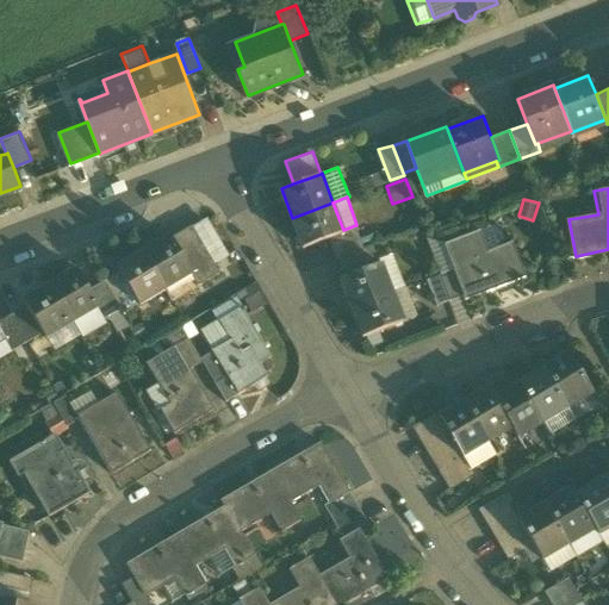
[(343,230),(333,203),(292,218),(303,247),(330,236),(343,231),(343,230)]
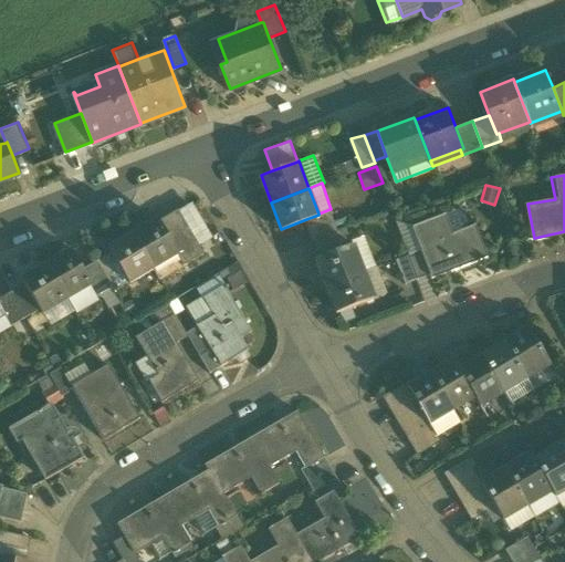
[(192,201),(179,209),(191,230),(203,224),(208,231),(196,238),(199,243),(213,236),(192,201)]
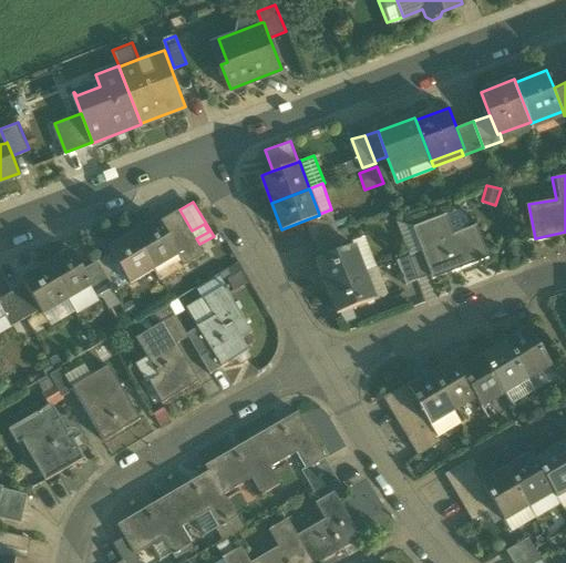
[(454,232),(471,225),(463,206),(448,213),(454,232)]
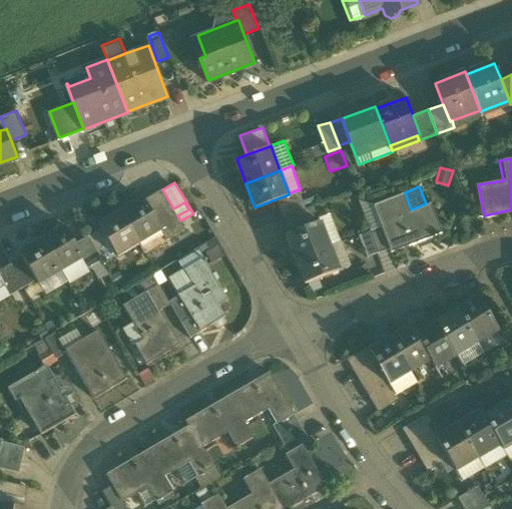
[(161,229),(166,239),(185,228),(180,220),(177,215),(173,208),(162,189),(161,188),(144,198),(162,228),(161,229)]
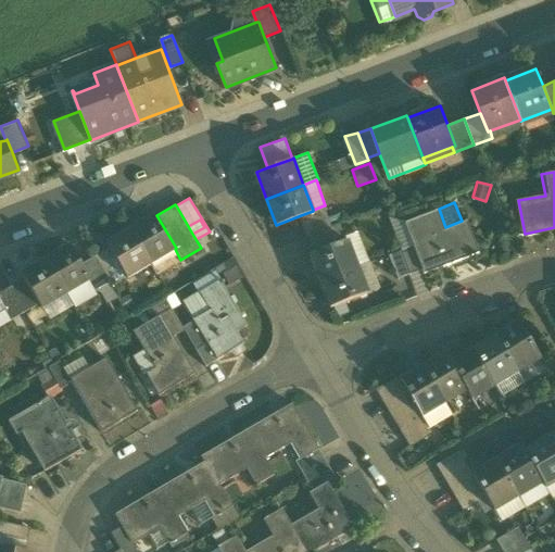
[(301,215),(307,234),(331,225),(324,205),(313,210),(313,211),(301,215)]
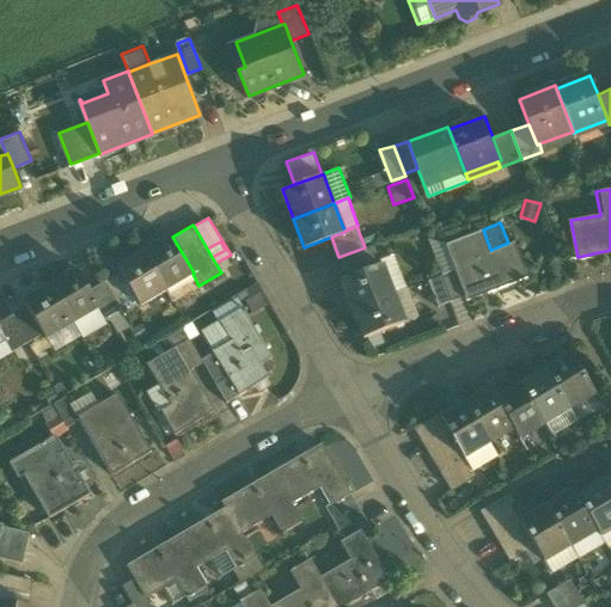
[(468,293),(470,298),(527,276),(514,240),(508,243),(490,250),(483,230),(448,243),(458,268),(468,293)]
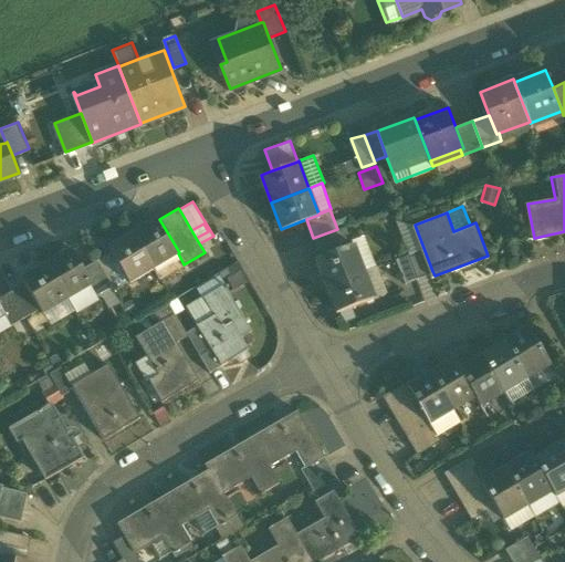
[(159,218),(134,232),(154,267),(178,253),(179,252),(159,219),(159,218)]
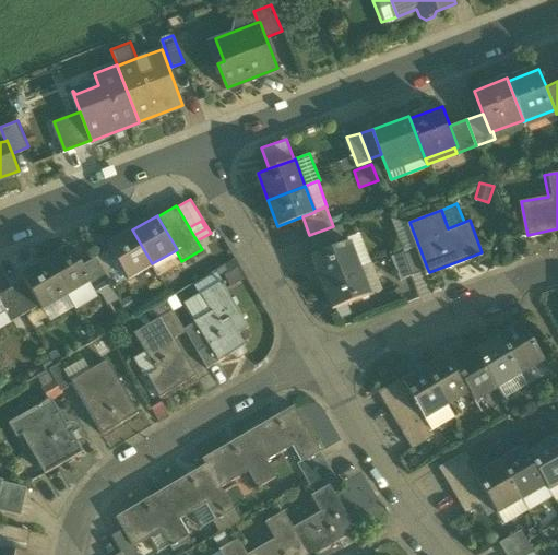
[(418,245),(410,222),(391,215),(404,250),(418,245)]
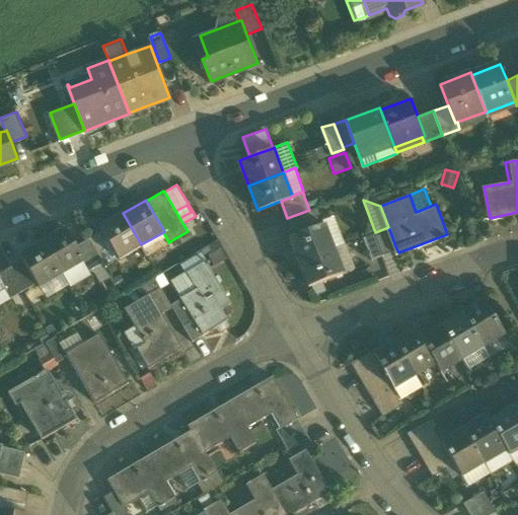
[(175,211),(179,218),(191,212),(187,205),(175,211)]
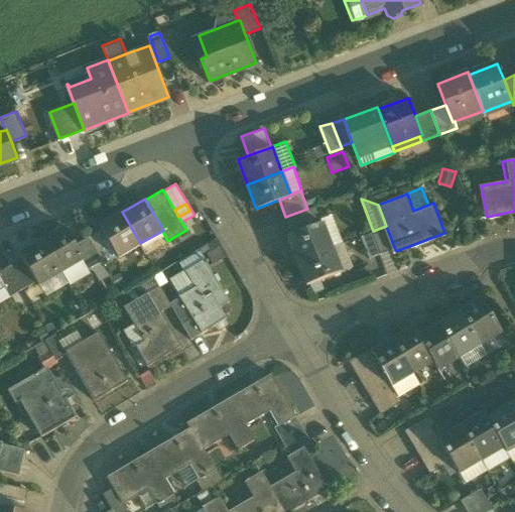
[(314,224),(307,209),(285,217),(291,233),(314,224)]
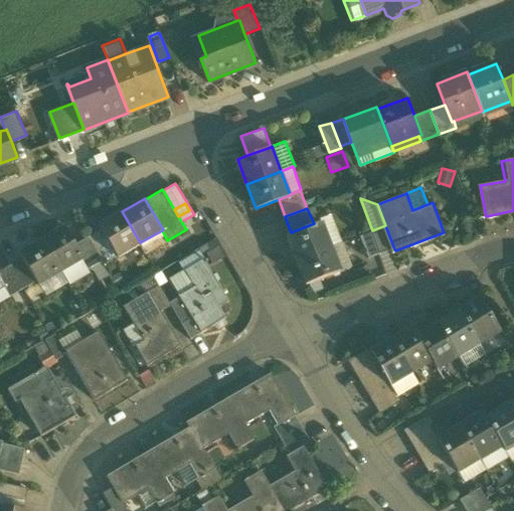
[(118,256),(140,242),(122,211),(100,224),(102,228),(118,256)]
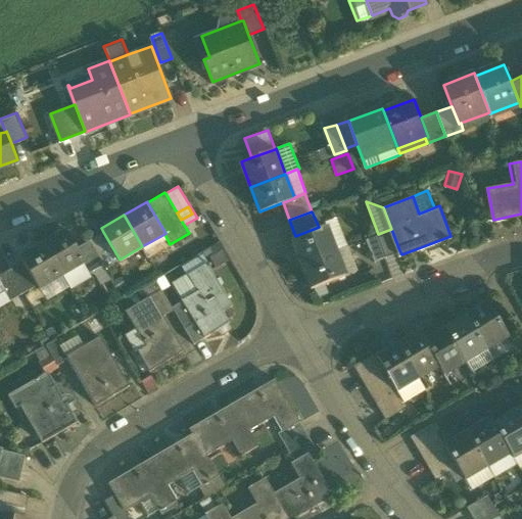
[(336,250),(348,245),(337,216),(324,221),(326,224),(336,250)]
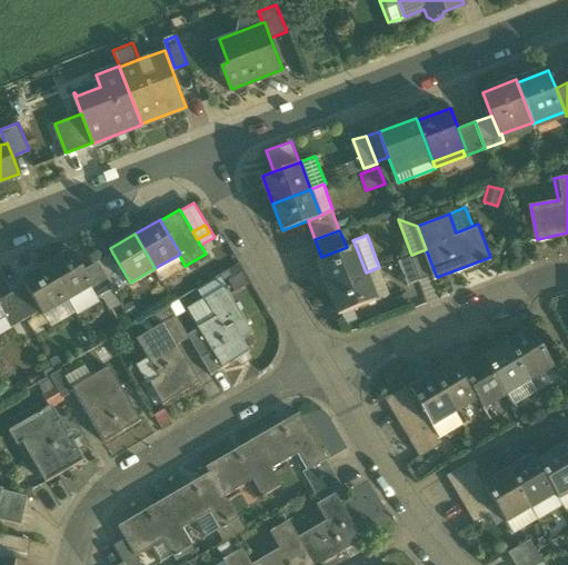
[(317,259),(327,287),(366,273),(355,244),(347,247),(321,257),(317,259)]
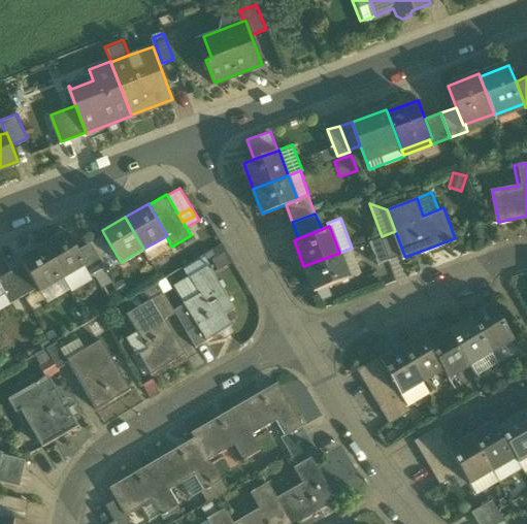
[(395,231),(382,236),(390,258),(403,253),(395,231)]
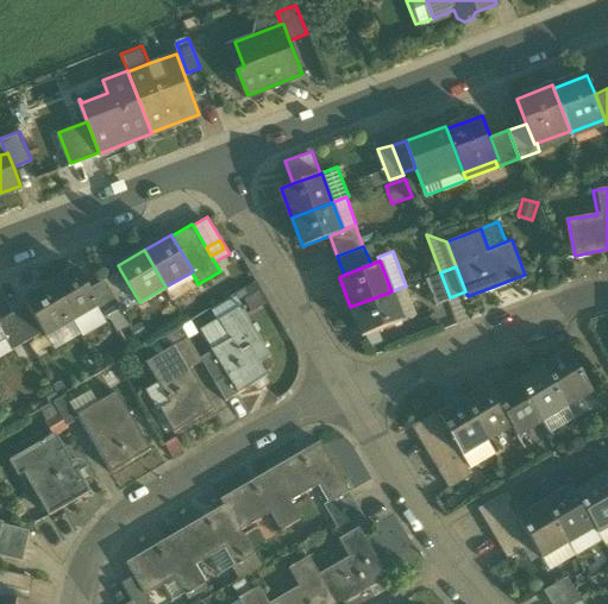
[(77,268),(51,283),(73,320),(98,306),(99,304),(89,288),(77,268)]
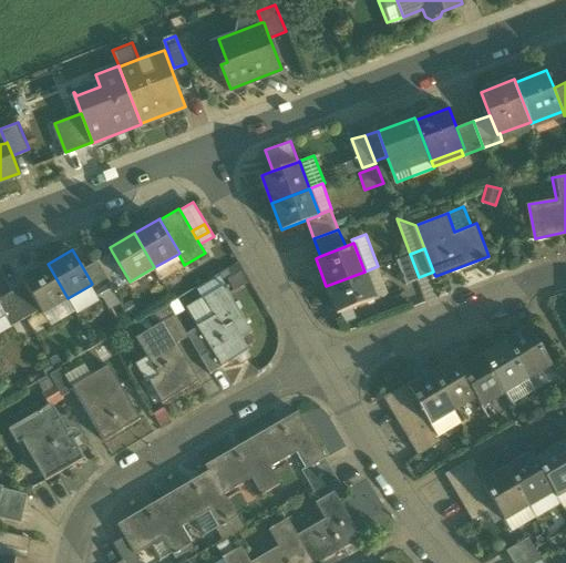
[(112,252),(98,260),(115,289),(130,282),(112,252)]
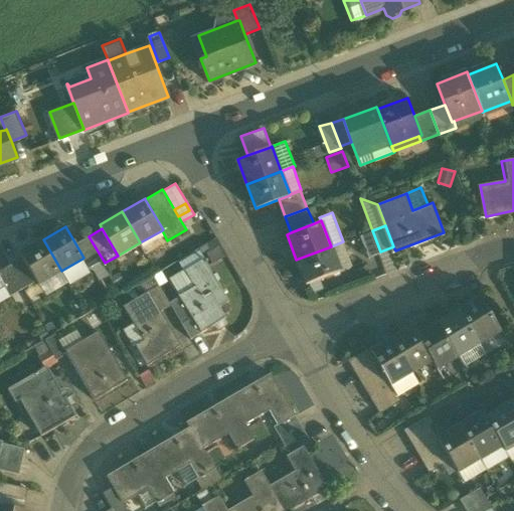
[(368,257),(380,251),(372,230),(360,235),(368,257)]
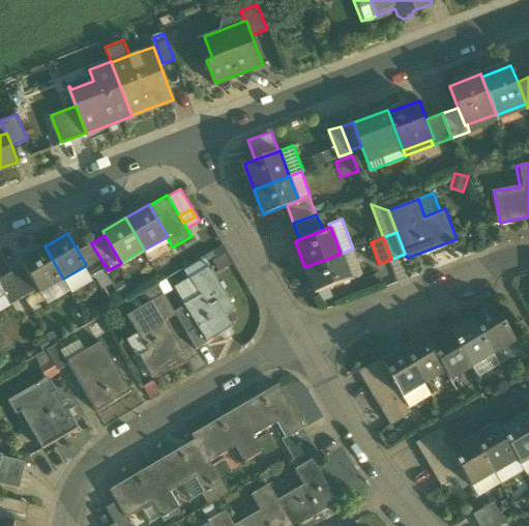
[(92,280),(108,270),(91,243),(78,251),(86,265),(85,266),(92,280)]
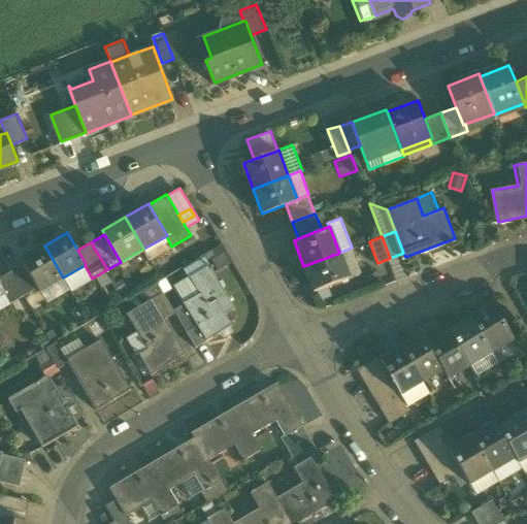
[(231,261),(221,243),(208,251),(219,269),(231,261)]
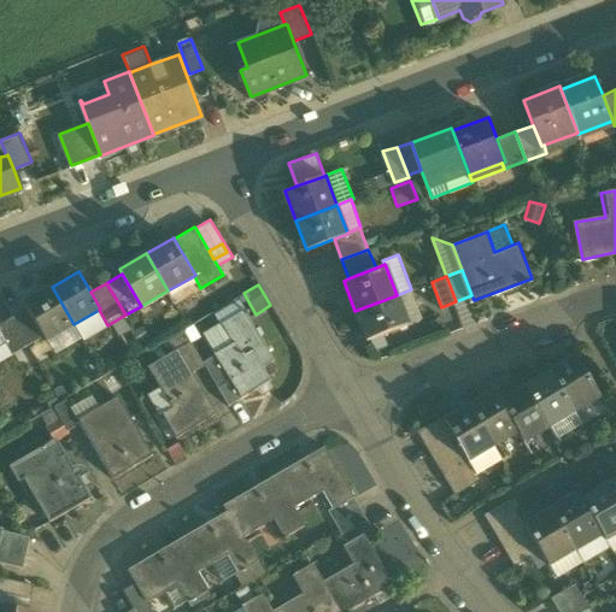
[(50,340),(74,324),(52,287),(24,302),(27,307),(45,336),(47,341),(50,340)]
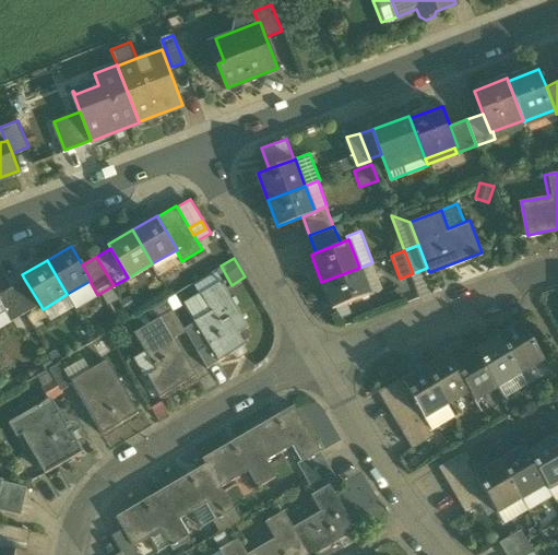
[(359,268),(369,294),(382,288),(372,262),(359,268)]
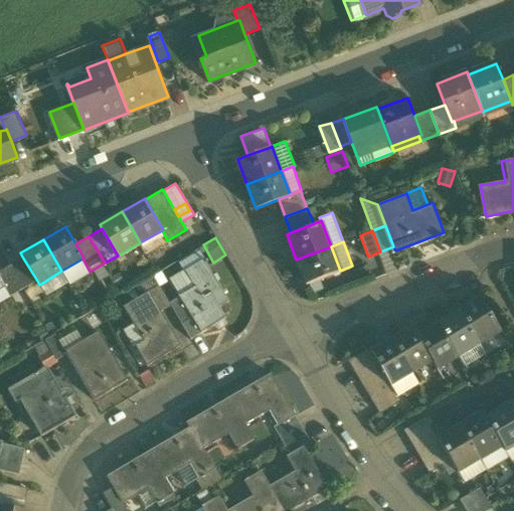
[(340,271),(331,246),(296,260),(305,284),(340,271)]
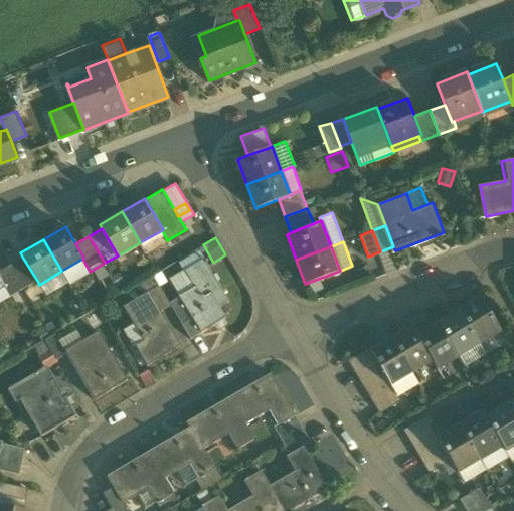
[(179,262),(184,271),(186,270),(204,259),(206,258),(200,249),(179,262)]
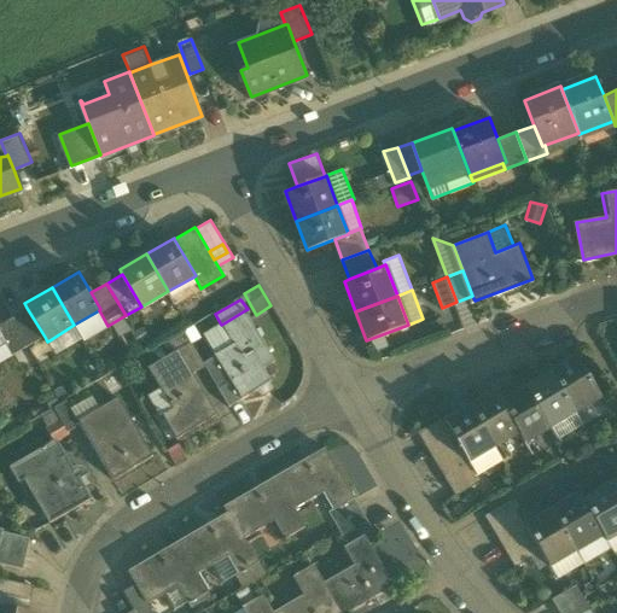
[(27,308),(12,316),(29,346),(45,337),(27,308)]
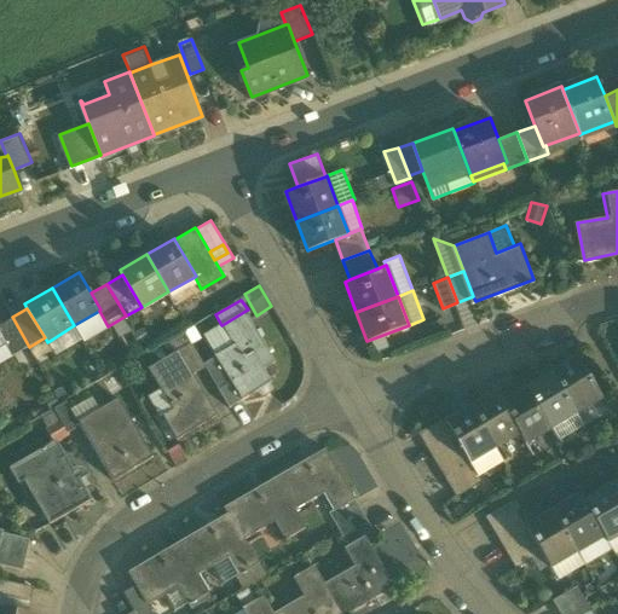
[(232,380),(243,399),(272,381),(265,368),(255,352),(266,346),(246,311),(224,324),(235,343),(217,354),(232,380)]
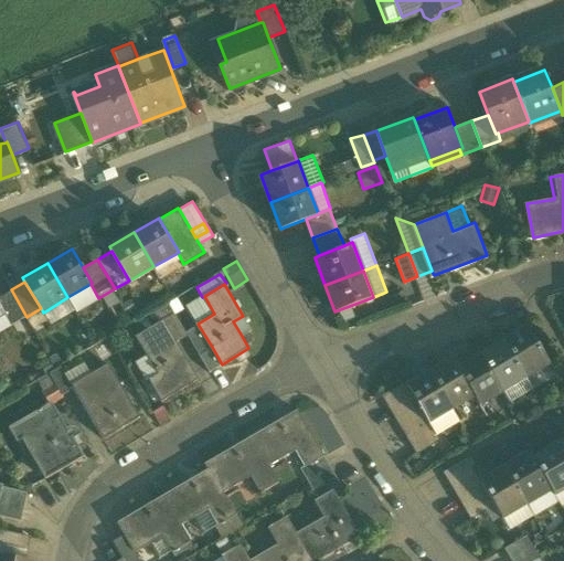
[(11,326),(27,317),(11,289),(0,295),(0,304),(6,313),(3,314),(11,326)]
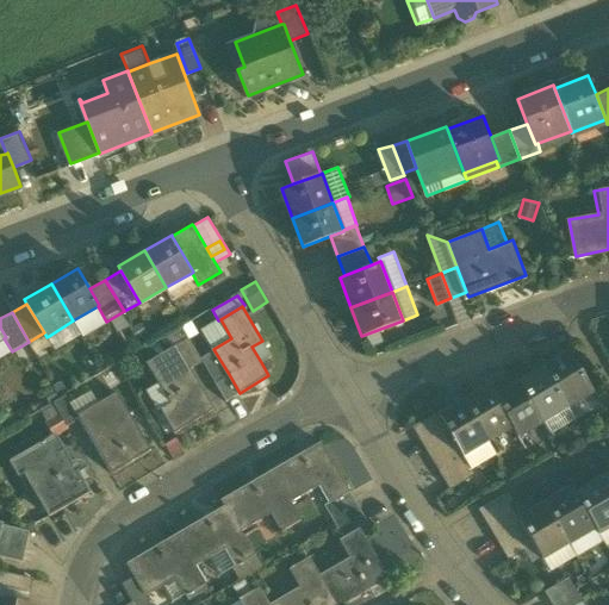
[(231,338),(221,319),(218,320),(203,330),(213,349),(231,338)]
